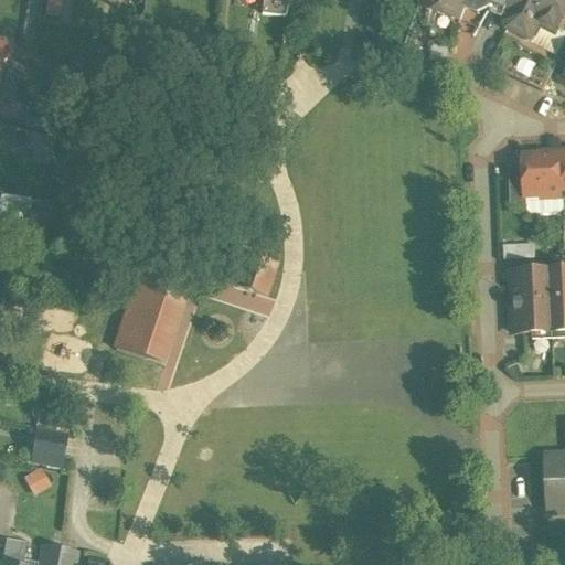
[(49,0),(46,18),(60,20),(62,0),(49,0)]
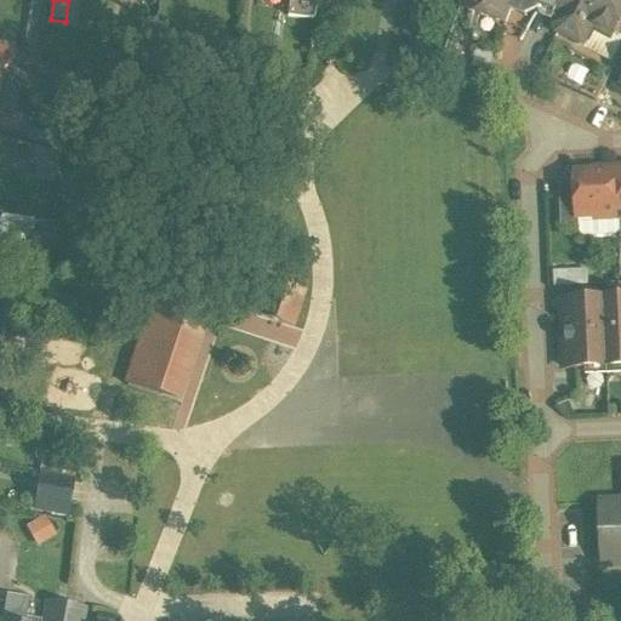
[(473,0),(483,4),(482,6),(485,7),(486,5),(503,11),(507,0),(511,0),(518,3),(518,0),(473,0)]
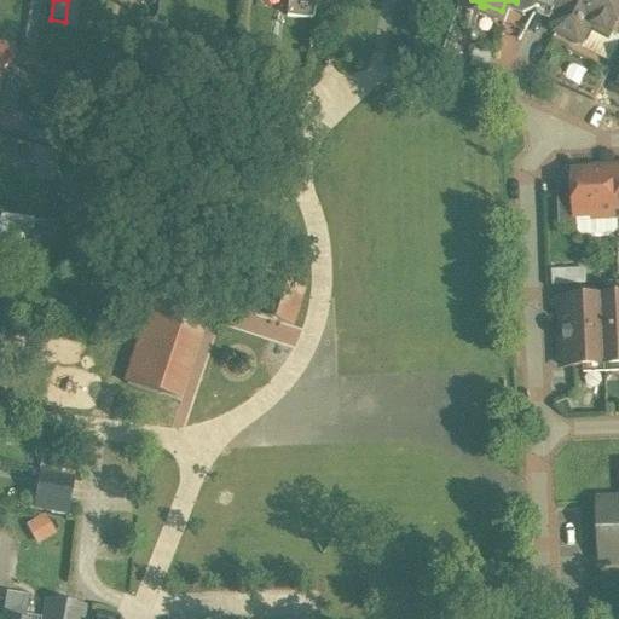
[(618,15),(618,0),(559,0),(555,10),(561,12),(555,25),(557,32),(572,39),(578,38),(585,24),(609,36),(618,15)]
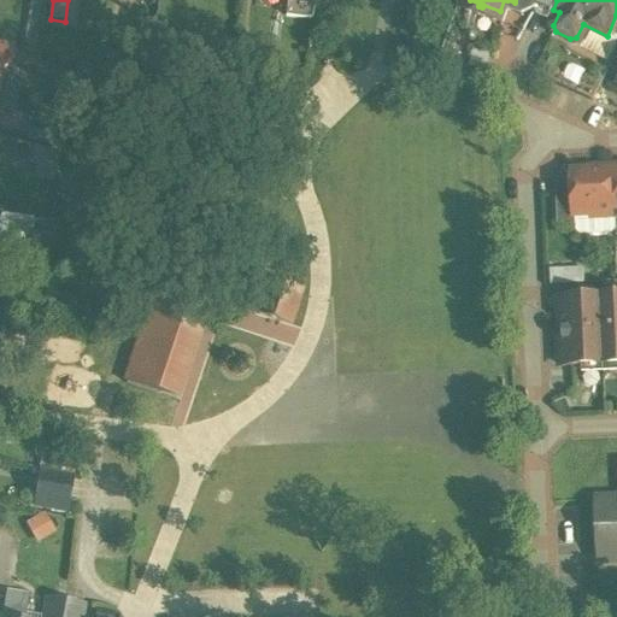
[(56,157),(0,142),(0,156),(39,166),(36,177),(50,181),(56,157)]
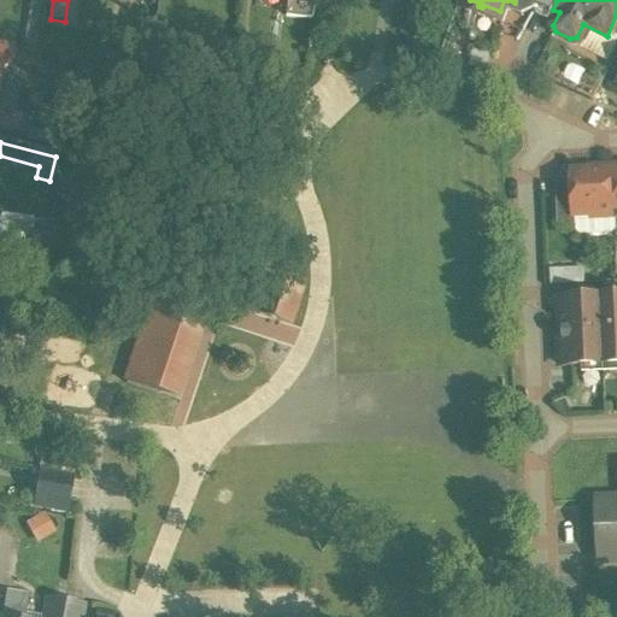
[(600,172),(571,174),(571,183),(574,217),(575,217),(615,215),(612,169),(600,172)]
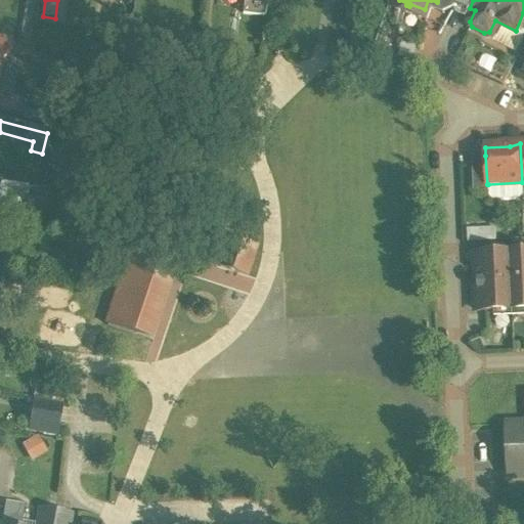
[(485,156),(472,156),(473,192),(488,192),(488,184),(487,184),(485,156)]
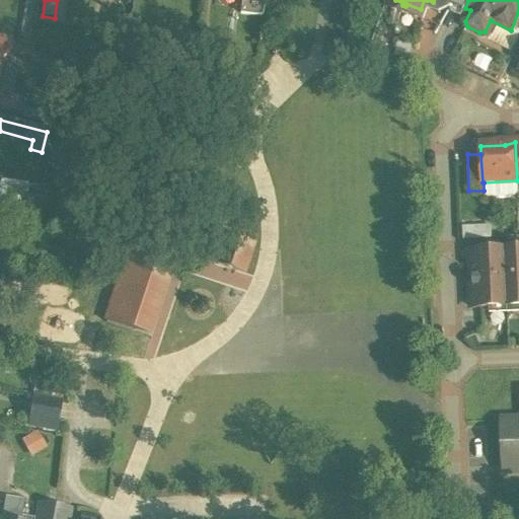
[(0,180),(0,199),(35,201),(36,182),(0,180)]
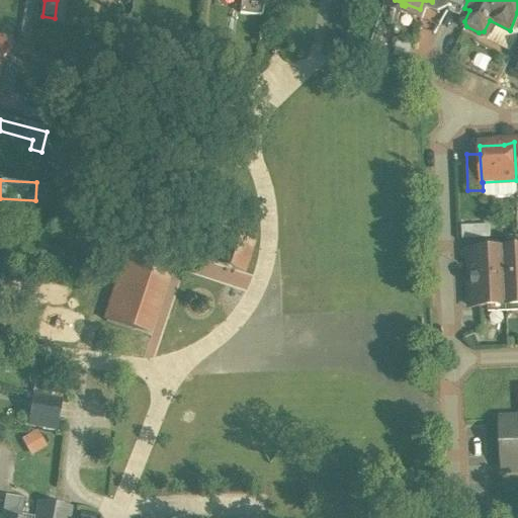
[(253,247),(226,238),(217,265),(244,274),(253,247)]
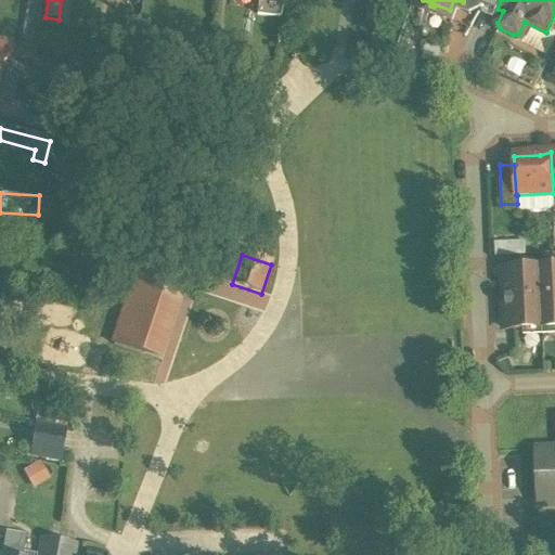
[(190,279),(142,262),(114,346),(163,361),(190,279)]
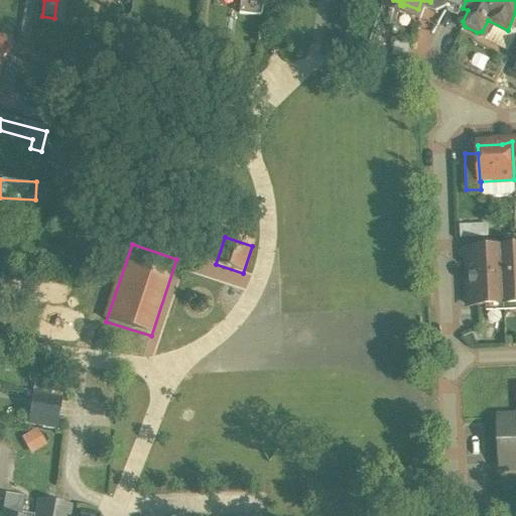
[(502,250),(504,306),(515,305),(515,249),(502,250)]
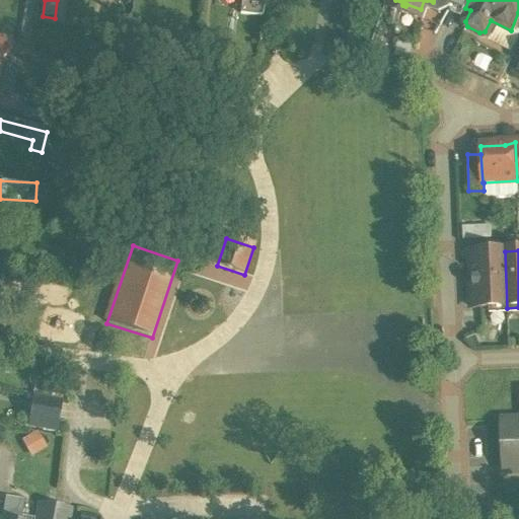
[(507,308),(505,251),(473,252),(471,254),(473,309),(507,308)]
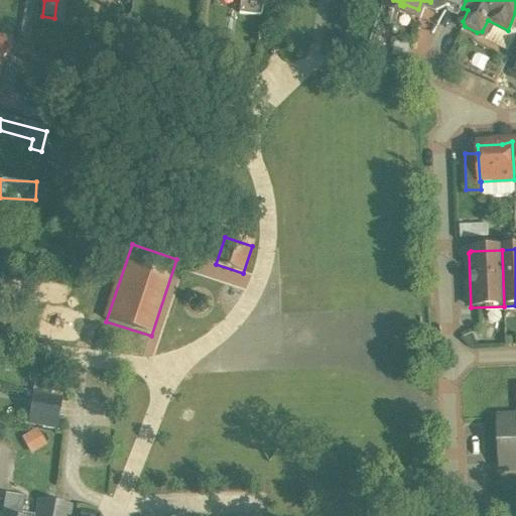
[(63,398),(35,392),(29,419),(57,425),(63,398)]
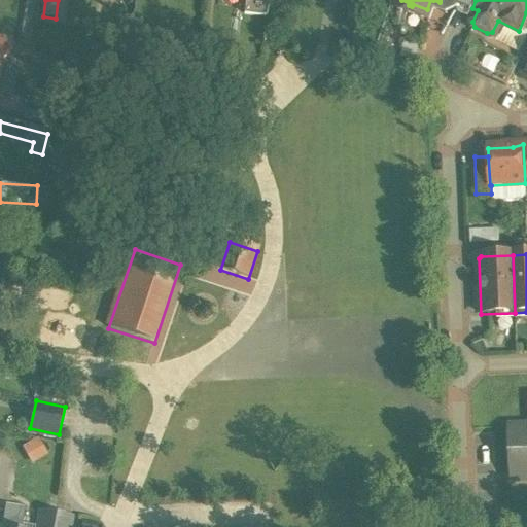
[(526,427),(510,428),(512,481),(526,480),(526,427)]
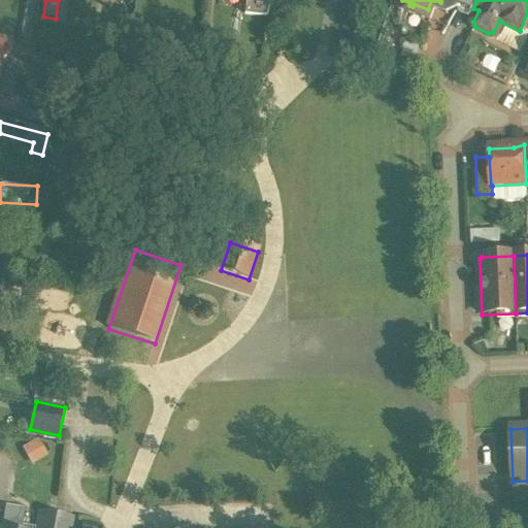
[(21,447),(28,464),(45,457),(38,439),(21,447)]
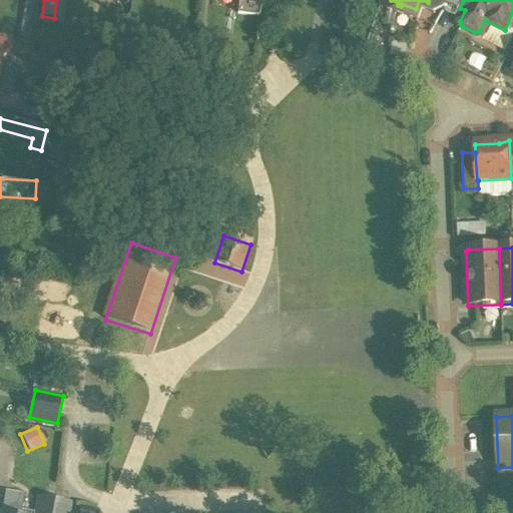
[(69,512),(72,504),(38,498),(34,512),(69,512)]
